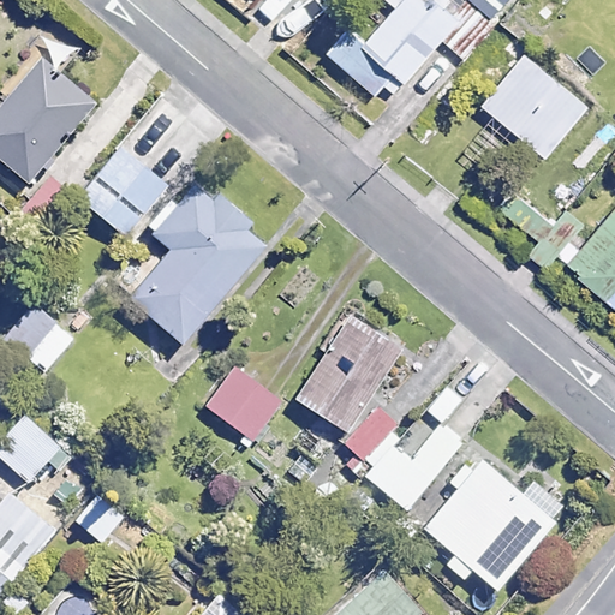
[(324,16),(305,0),(300,0),(281,23),(303,41),(324,16)]
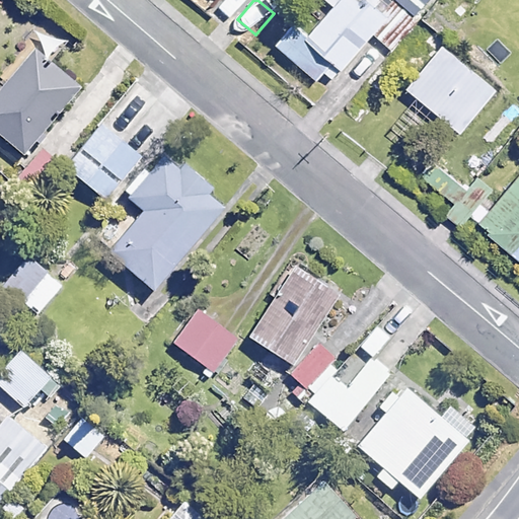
[(319,0),(330,9),(306,35),(293,23),(278,41),(326,84),(372,33),(392,50),(419,18),(395,0),(394,0),(382,14),(373,6),(378,0),(319,0)]
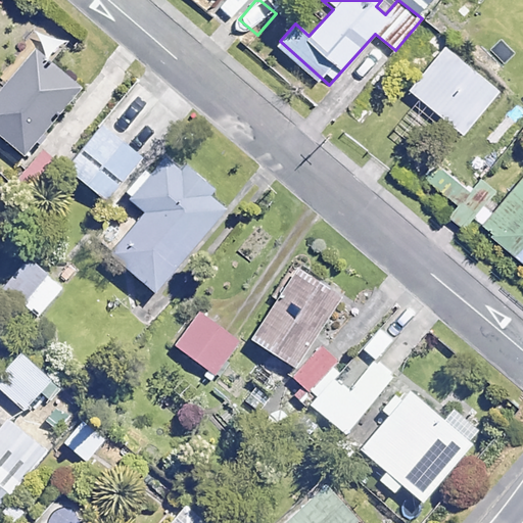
[(501,92),(445,47),(408,92),(464,137),(501,92)]
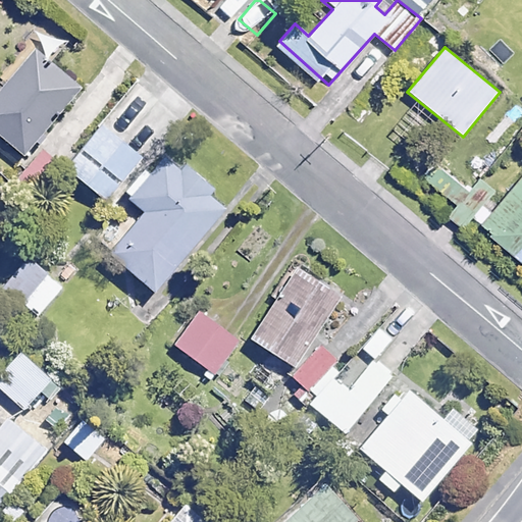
[(77,92),(32,53),(0,90),(0,135),(23,155),(77,92)]
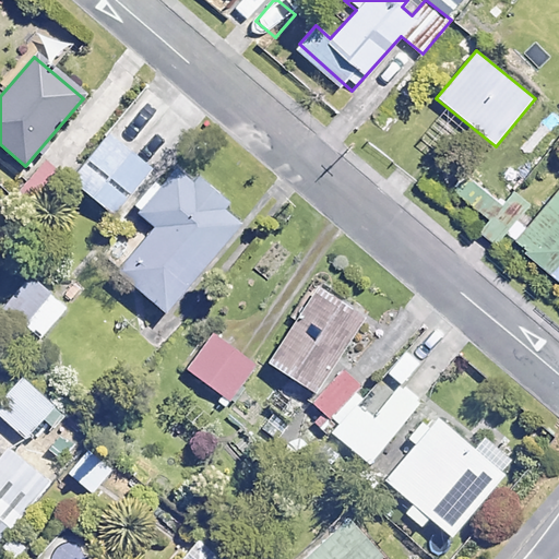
[(151,170),(108,135),(69,183),(111,218),(151,170)]
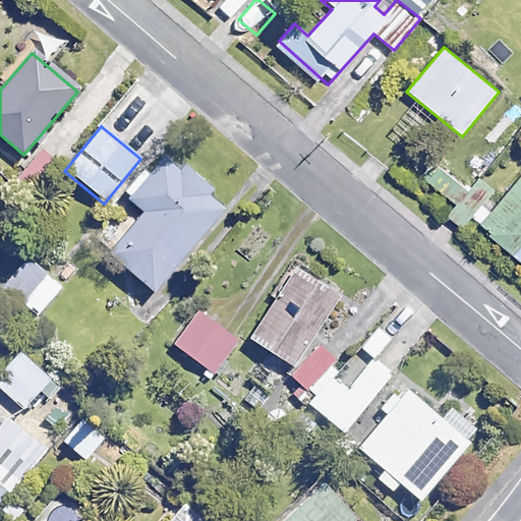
[(226,207),(166,155),(129,197),(146,213),(127,233),(112,220),(94,241),(153,292),(226,207)]
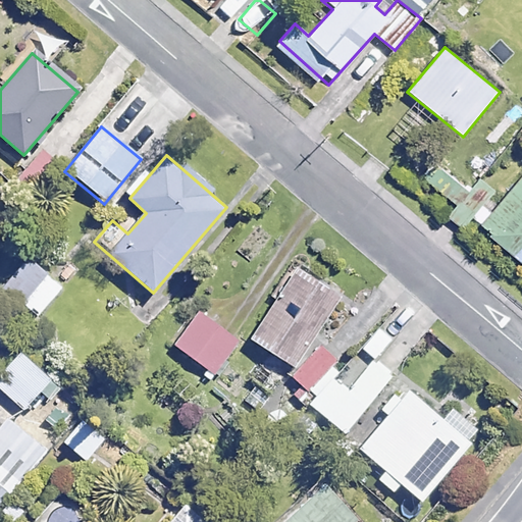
[(493,197),(482,176),(458,192),(469,211),(493,197)]
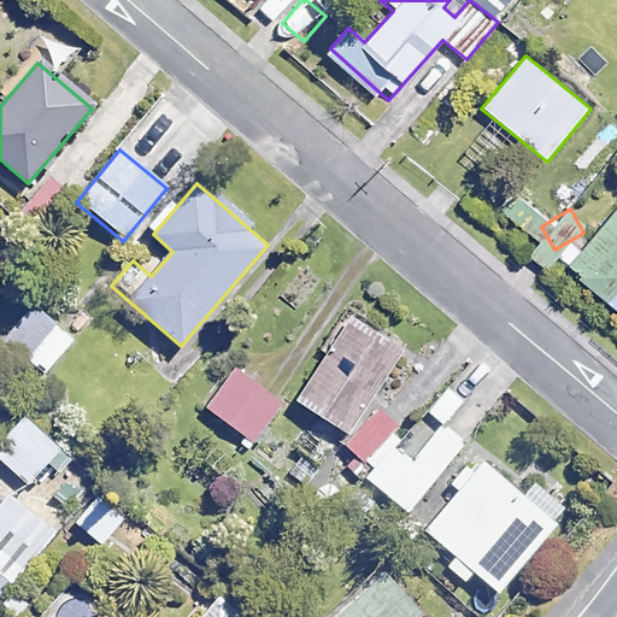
[(616,211),(568,268),(616,310),(616,211)]
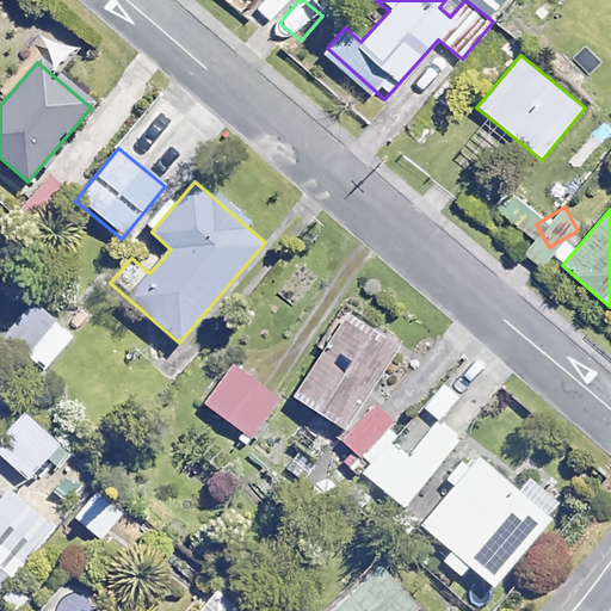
[(91,316),(67,297),(49,319),(31,303),(2,339),(44,374),(91,316)]
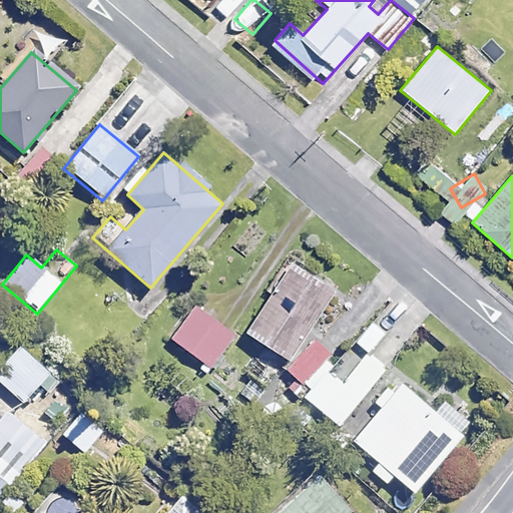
[(334,294),(290,264),(242,332),(287,362),(334,294)]
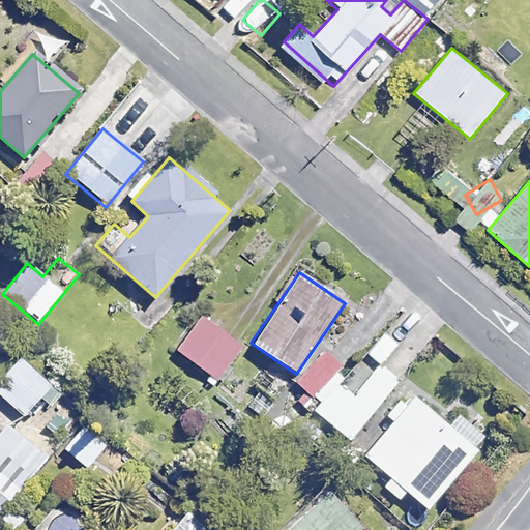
[(243,348),(200,318),(176,352),(218,382),(243,348)]
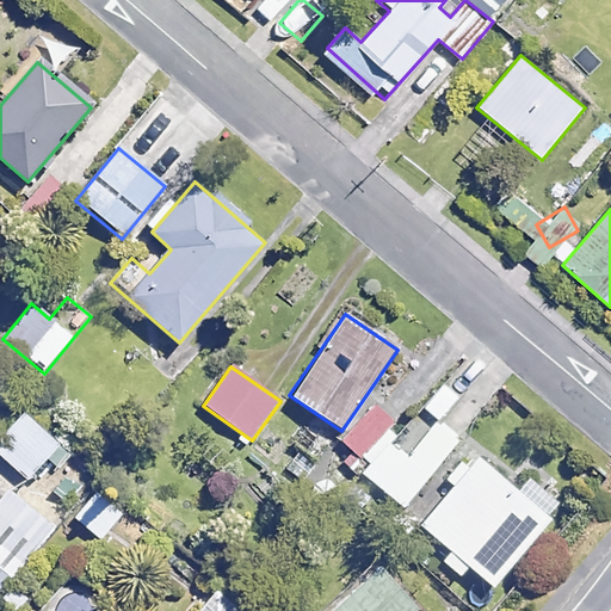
[(376,401),(340,439),(363,461),(397,421),(376,401)]
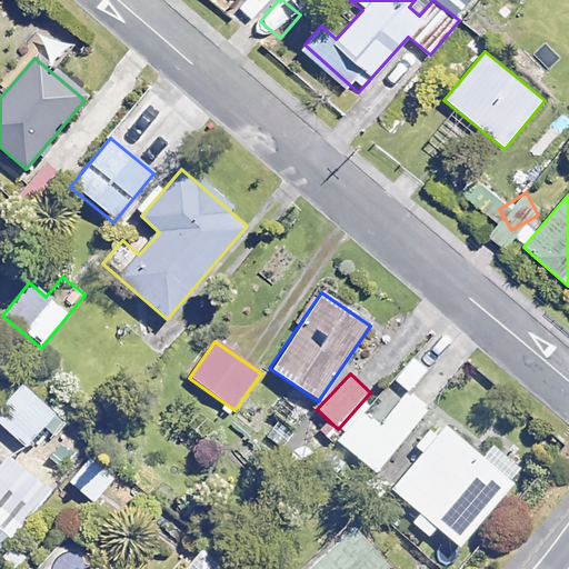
[(56,413),(21,383),(0,406),(0,422),(26,447),(56,413)]
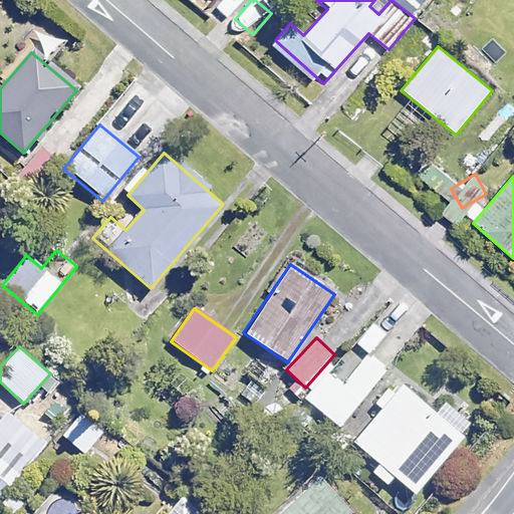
[(387,372),(367,356),(343,386),(324,370),(302,397),(340,429),(387,372)]
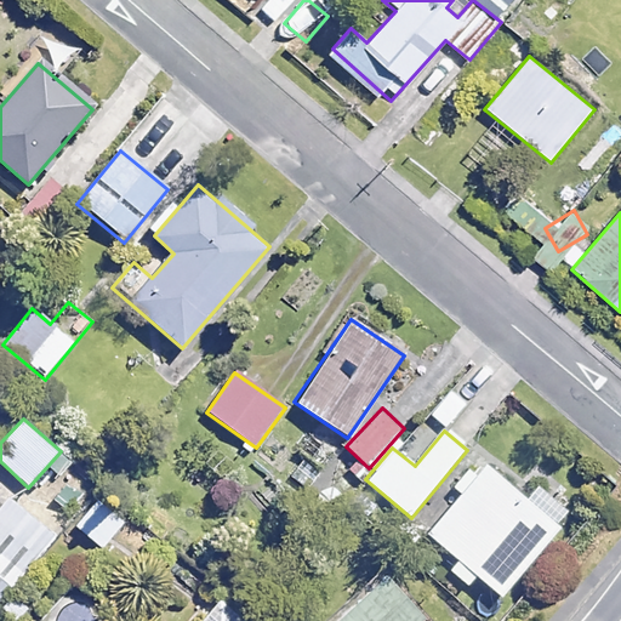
[(560,527),(485,465),(426,536),(456,560),(448,570),(467,587),(474,577),(501,599),(560,527)]
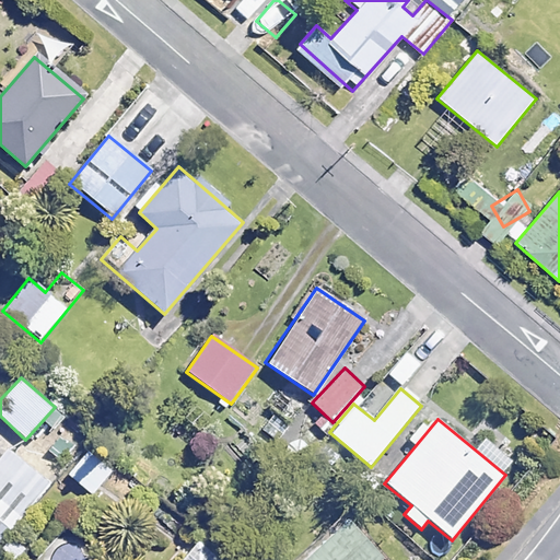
[(0,541),(50,485),(7,446),(0,453),(0,541)]
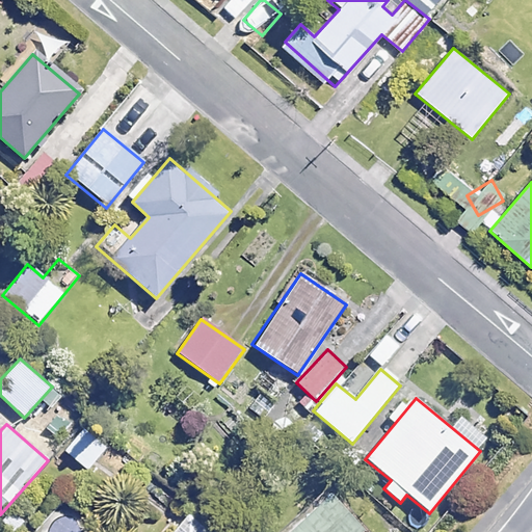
[(105,448),(81,429),(63,452),(86,471),(105,448)]
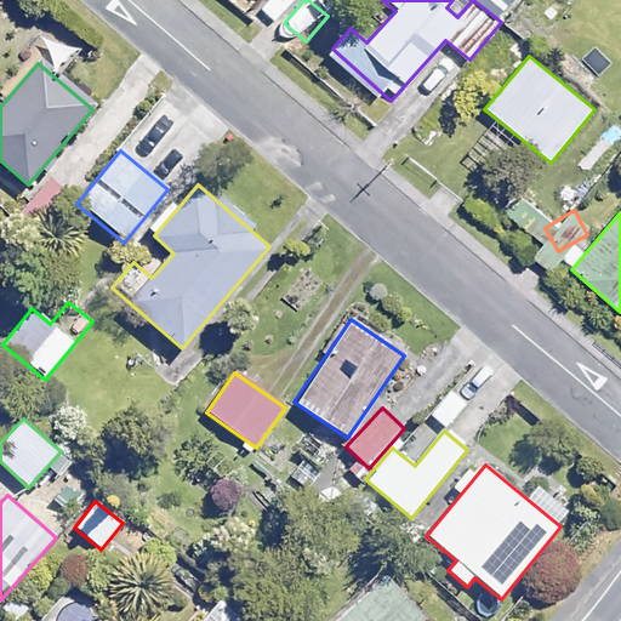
[(422,620),(423,620),(385,576),(332,620),(422,620)]
